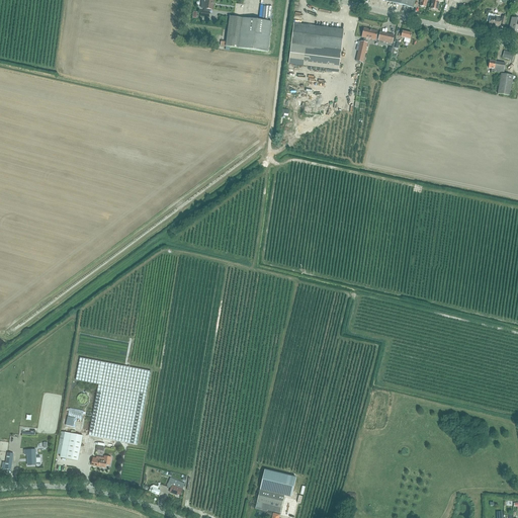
[(212,10),(213,0),(205,0),(205,1),(202,0),(201,7),(204,8),(204,9),(204,12),(201,11),(200,16),(208,17),(209,13),(209,12),(209,9),(212,10)]
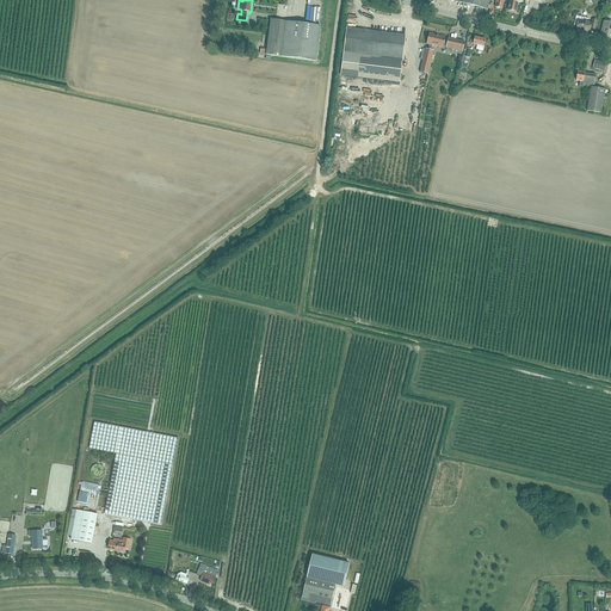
[(448,0),(487,10),(489,0),(448,0)]
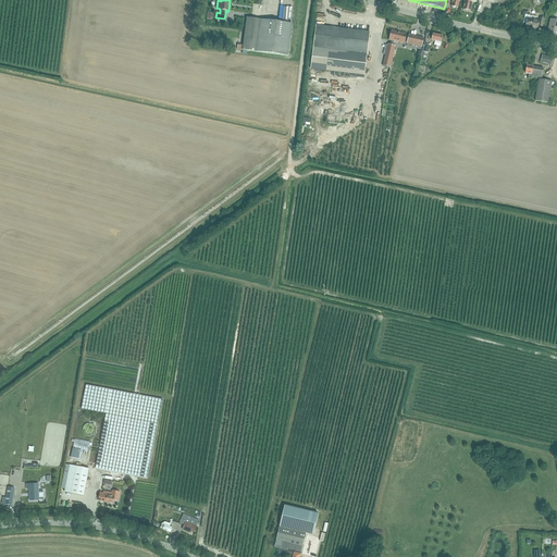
[(465,0),(465,1),(462,9),(470,11),(472,2),(469,1),(469,0),(465,0)]
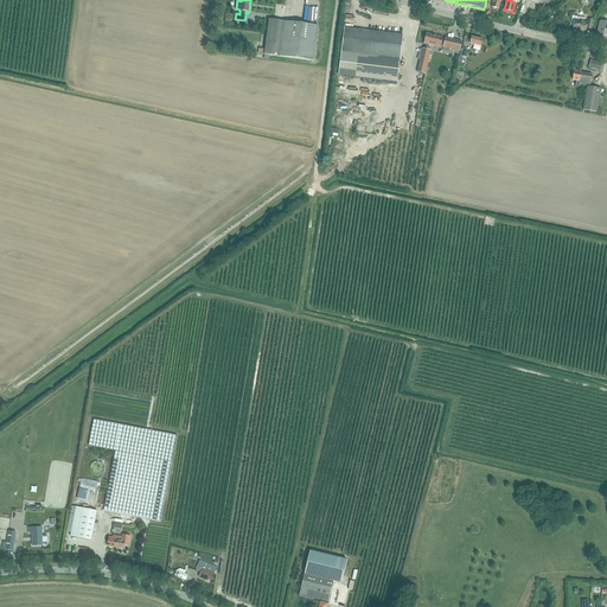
[(570,25),(574,26),(573,31),(586,33),(587,29),(590,29),(593,20),(589,19),(588,23),(583,21),(585,18),(573,16),(570,25)]
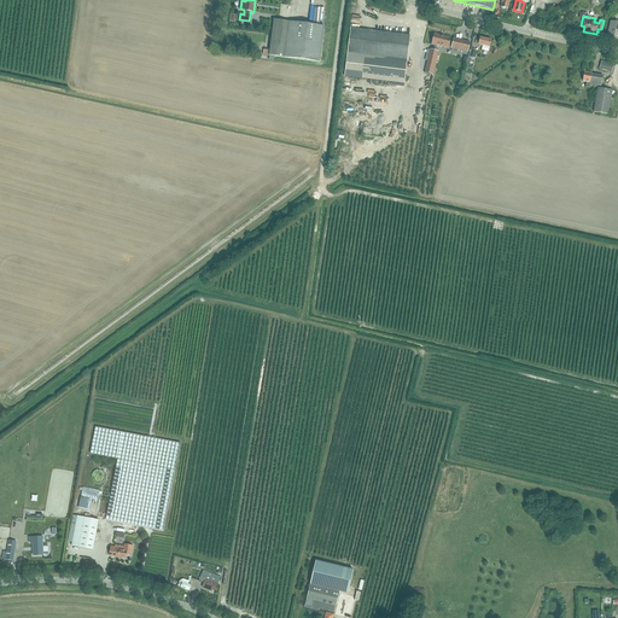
[(274,21),(269,56),(320,63),(325,27),(274,21)]
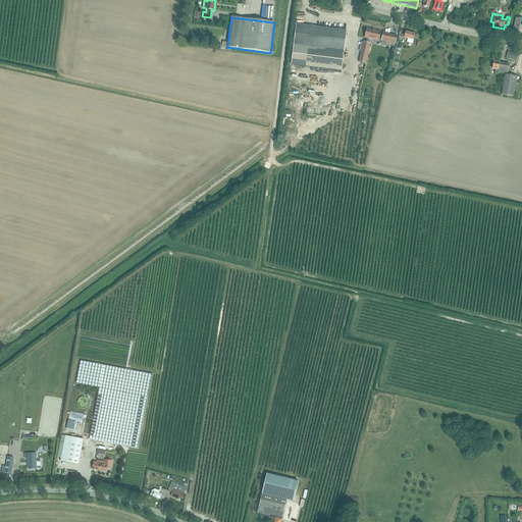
[(342,71),(347,31),(297,24),(292,65),(342,71)]
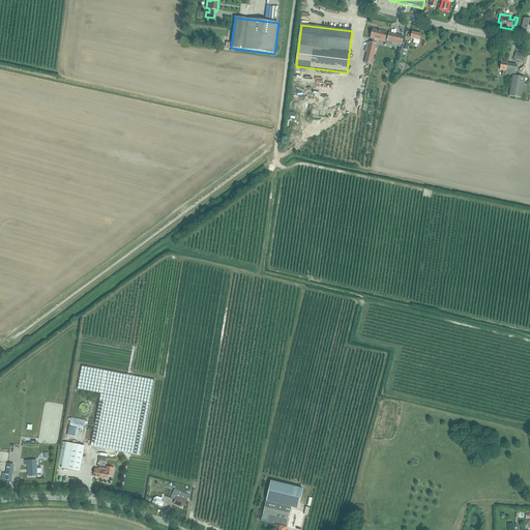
[(372,64),(376,45),(374,43),(375,39),(385,41),(385,40),(387,40),(387,41),(402,45),(404,36),(389,33),(389,34),(386,33),(387,33),(372,29),(370,38),(373,39),(372,43),(369,42),(364,63),(372,64)]
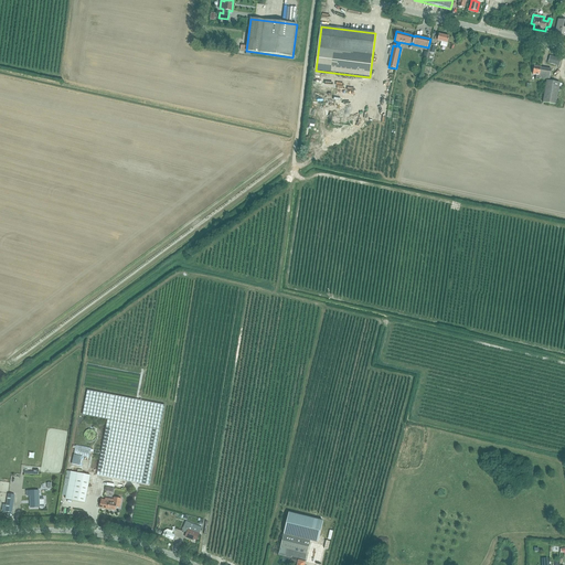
[(561,60),(550,56),(548,63),(560,66),(561,60)]
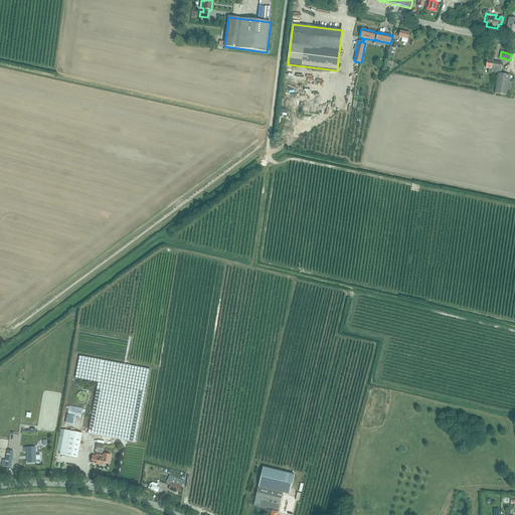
[(486,68),(489,68),(488,71),(491,72),(491,71),(501,73),(503,63),(487,60),(486,68)]
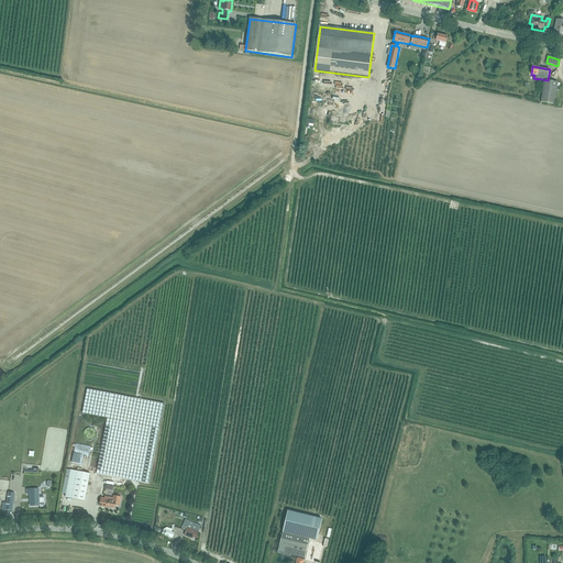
[(558,83),(544,80),(541,102),(553,105),(558,83)]
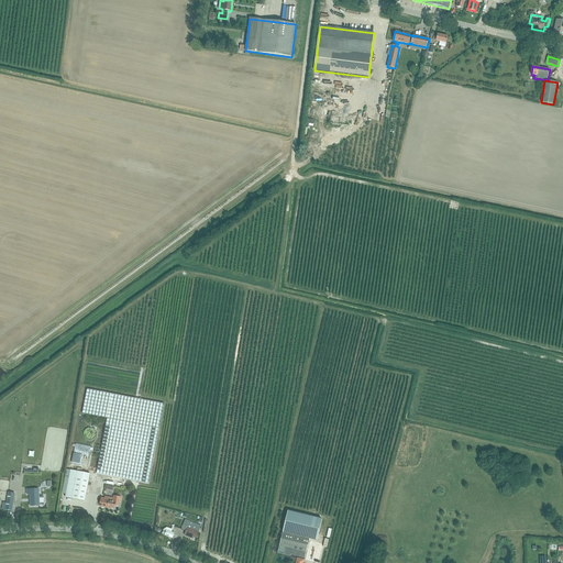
[(83,414),(107,418),(97,474),(148,484),(164,404),(87,389),(83,414)]
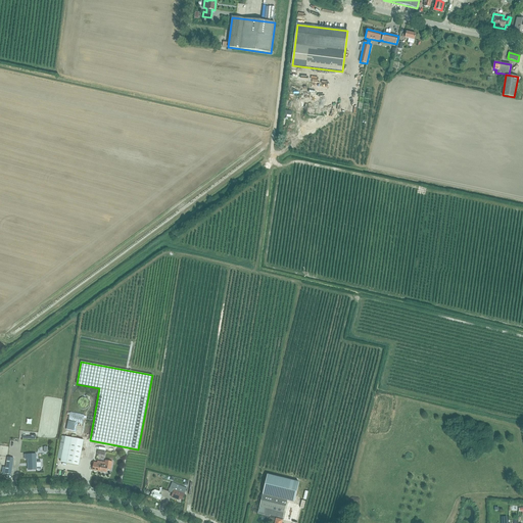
[(79,466),(84,440),(64,436),(59,461),(66,463),(79,466)]
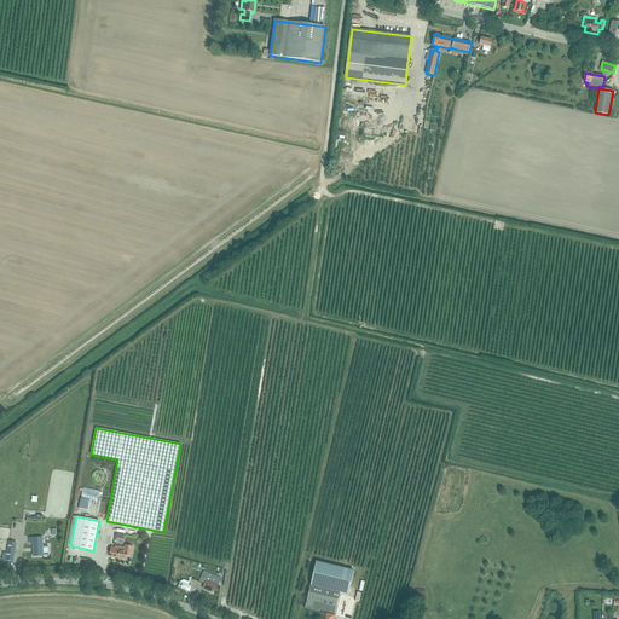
[(42,537),(29,538),(29,543),(33,543),(33,556),(44,556),(44,555),(48,555),(48,545),(44,547),(44,543),(42,537)]
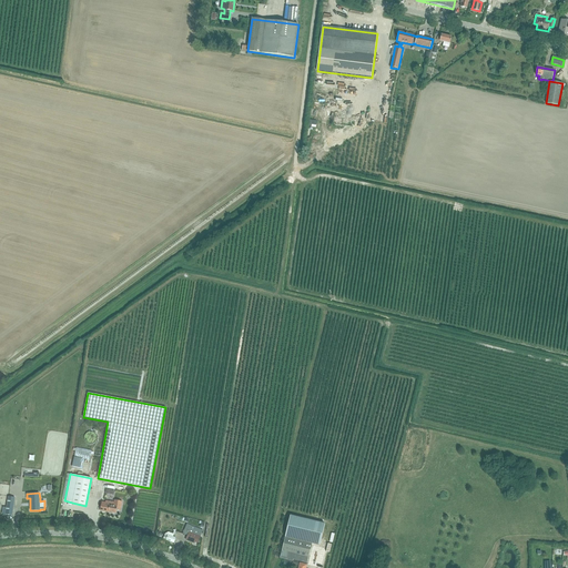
[(14,498),(9,497),(6,515),(12,516),(14,498)]
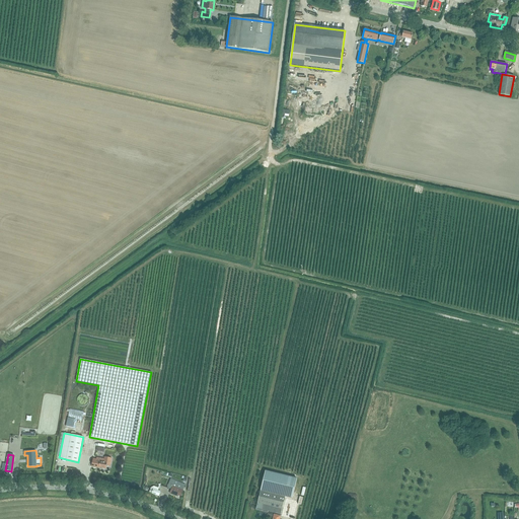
[(96,458),(96,459),(93,458),(91,466),(106,469),(106,466),(109,467),(112,459),(104,457),(104,459),(96,458)]
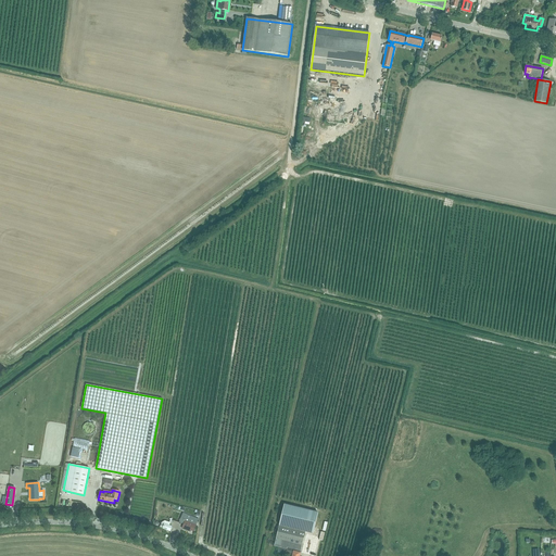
[(279,527),(305,533),(313,534),(318,514),(285,505),(279,527)]
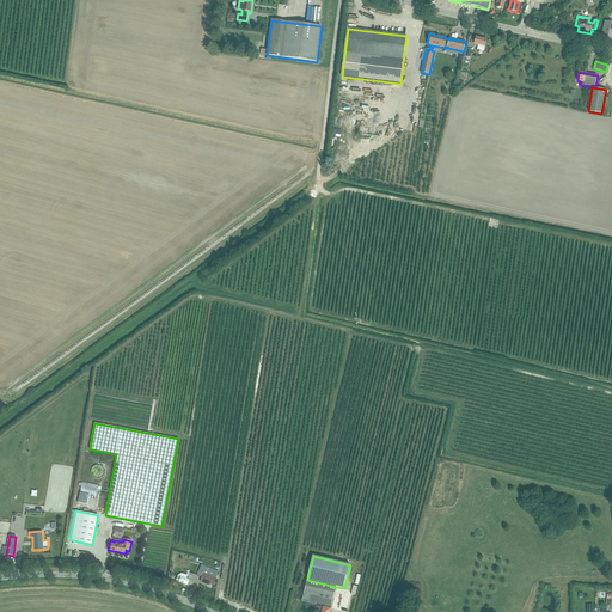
[(201,568),(197,575),(199,576),(202,577),(200,581),(207,585),(208,583),(213,586),(218,575),(208,571),(209,569),(204,567),(203,569),(202,568),(201,568)]
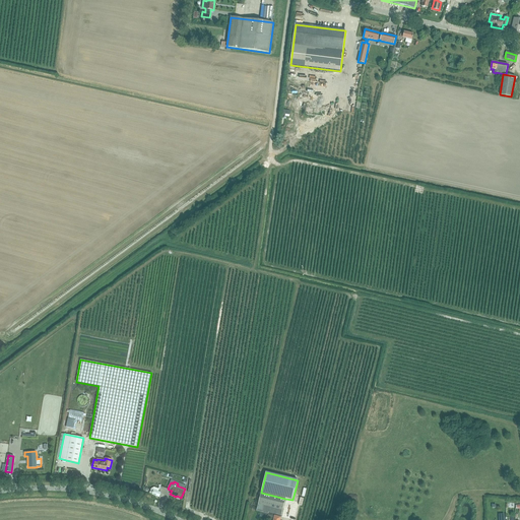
[(281,516),(285,499),(261,493),(257,510),(268,512),(281,516)]
